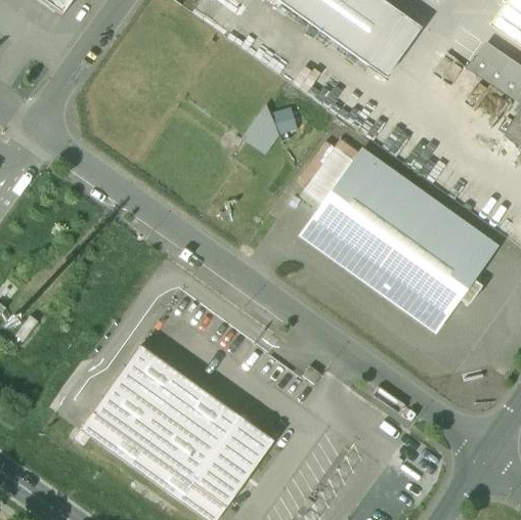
[(42,0),(64,15),(75,0),(42,0)]
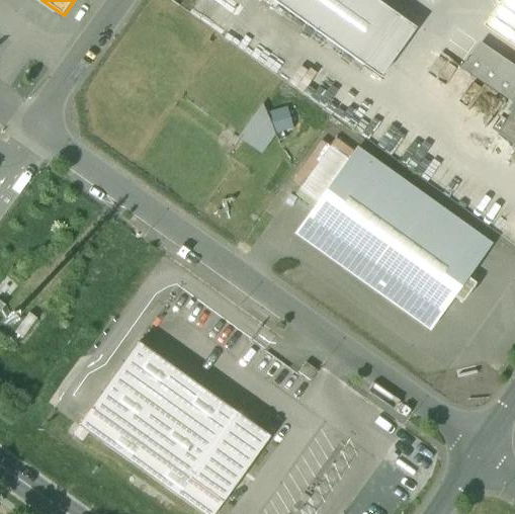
[(412,22),(378,0),(275,0),(377,72),(412,22)]
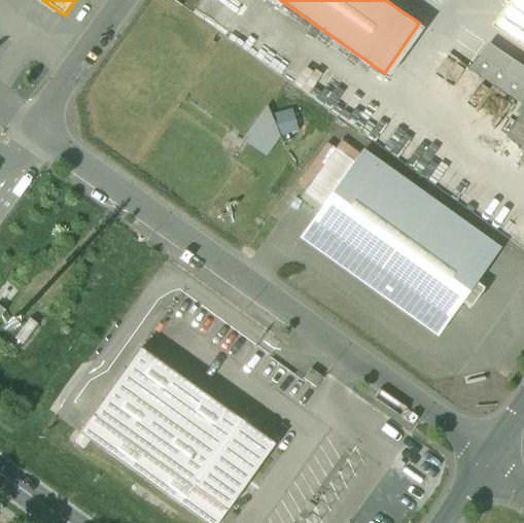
[(518,0),(513,9),(523,16),(523,0),(518,0)]
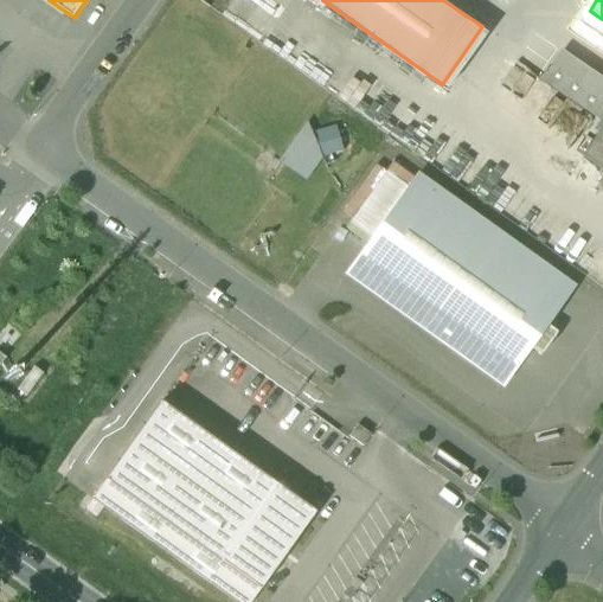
[(602,72),(565,46),(545,75),(602,116),(602,129),(587,153),(602,164),(602,72)]
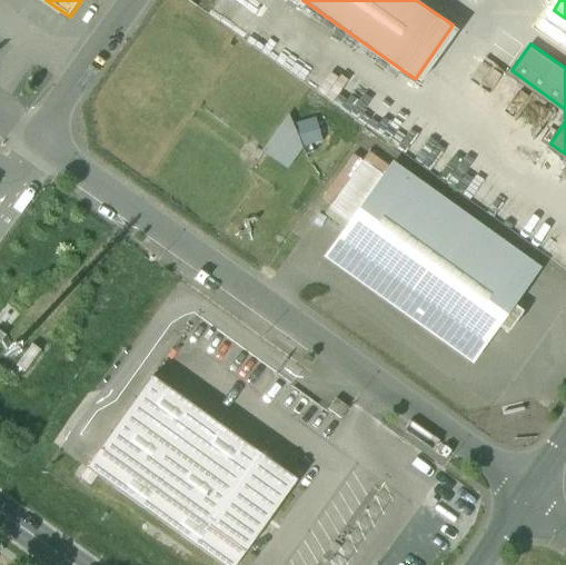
[(303,144),(298,122),(291,110),(264,149),(288,167),(304,146),(303,144)]
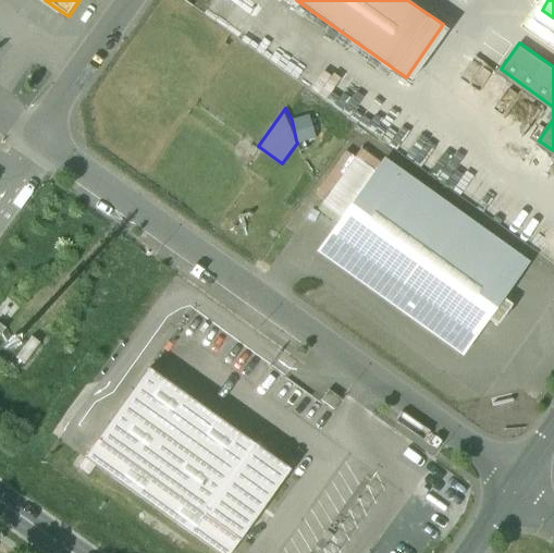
[(317,135),(311,114),(292,120),(296,140),(317,135)]
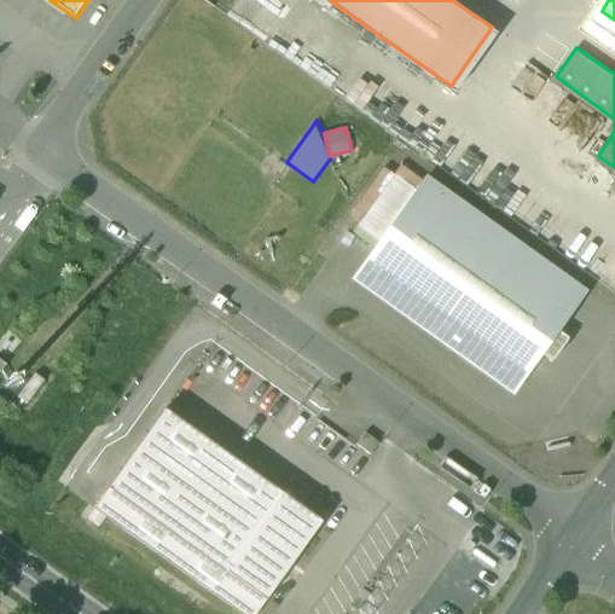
[(586,289),(429,177),(358,276),(516,388),(543,351),(555,359),(572,335),(560,326),(586,289)]
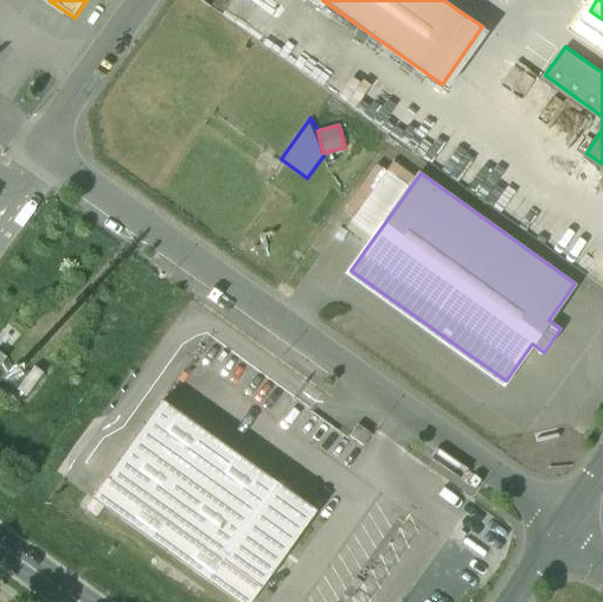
[(37,364),(19,386),(29,392),(45,370),(37,364)]
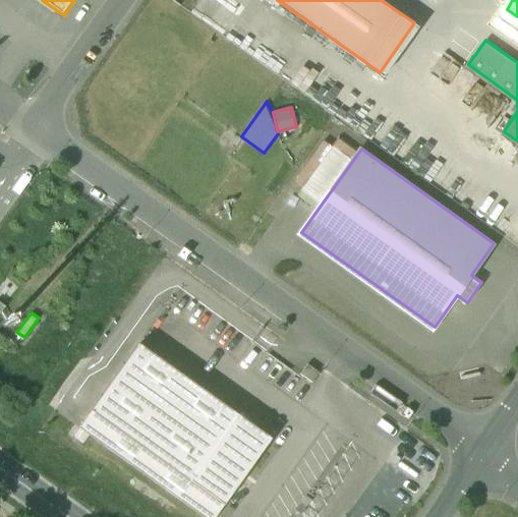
[(229,406),(140,342),(93,409),(226,504),(273,437),(229,406)]
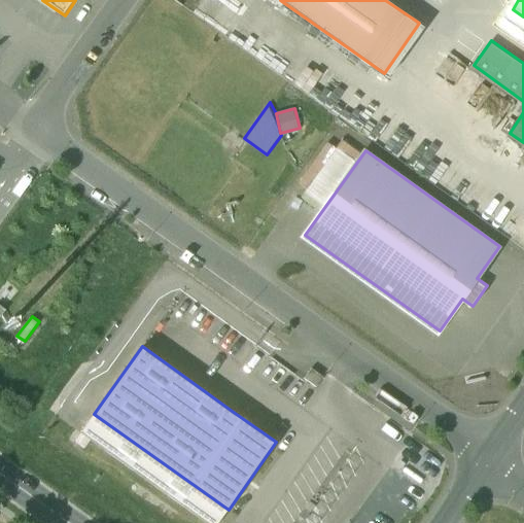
[(324,375),(313,367),(306,376),(318,385),(324,375)]
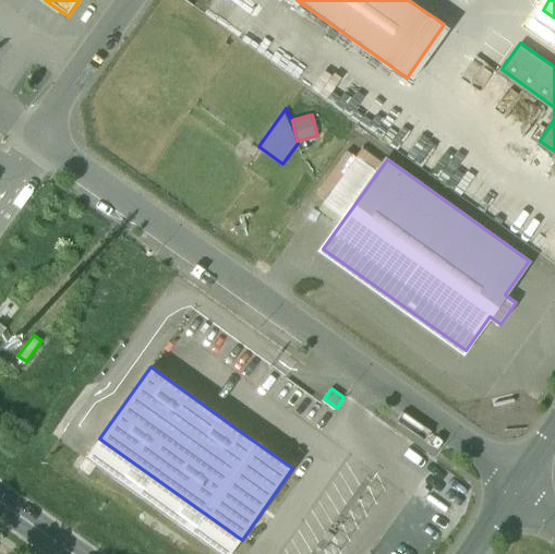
[(242,540),(99,438),(92,448),(86,456),(222,553),(231,553),(234,550),(242,540)]
